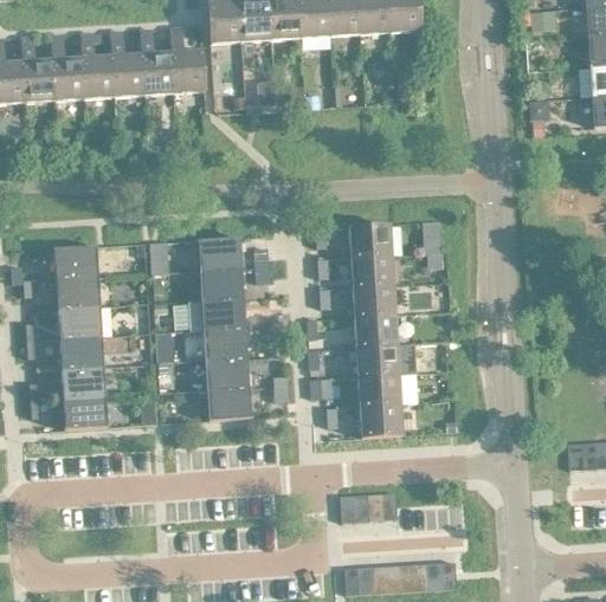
[(221,0),(207,0),(211,43),(242,40),(239,0),(221,0)]
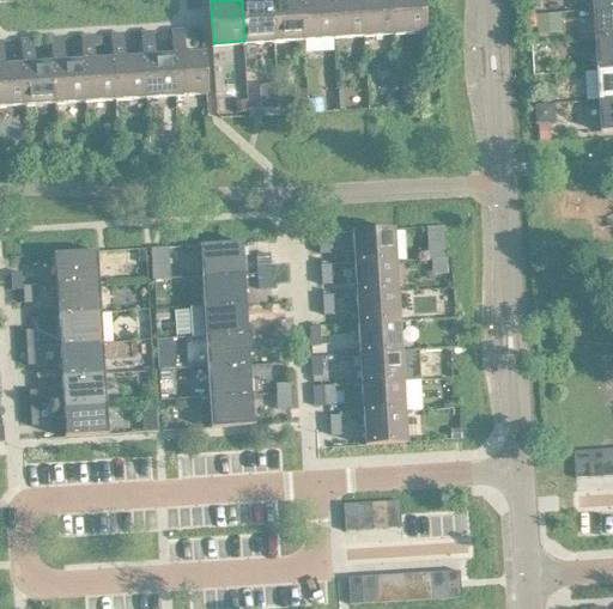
[(242,0),(244,41),(274,40),(272,0),(242,0)]
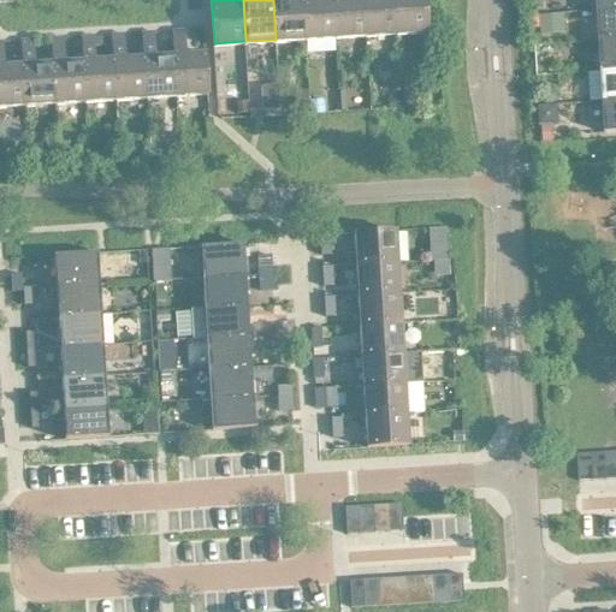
[(273,0),(276,40),(307,37),(303,0),(273,0)]
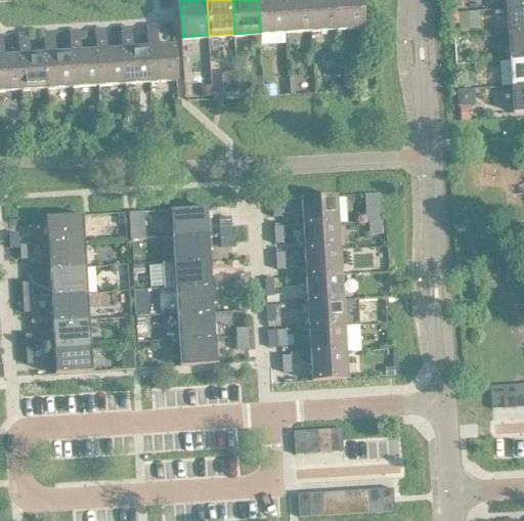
[(258,0),(261,32),(287,31),(284,0),(258,0)]
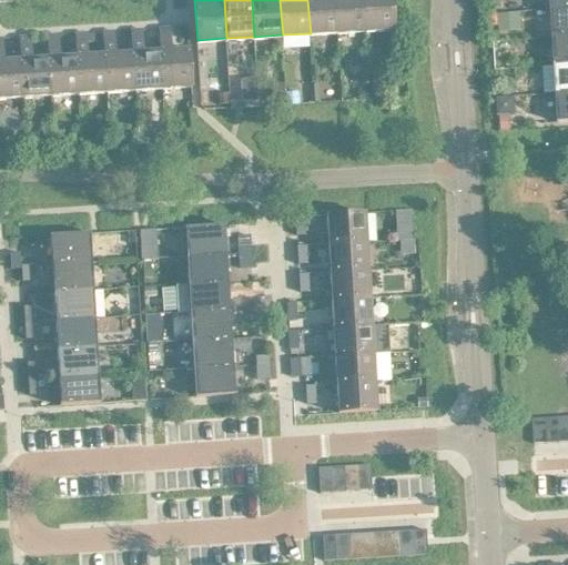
[(307,0),(311,33),(338,31),(335,0),(307,0)]
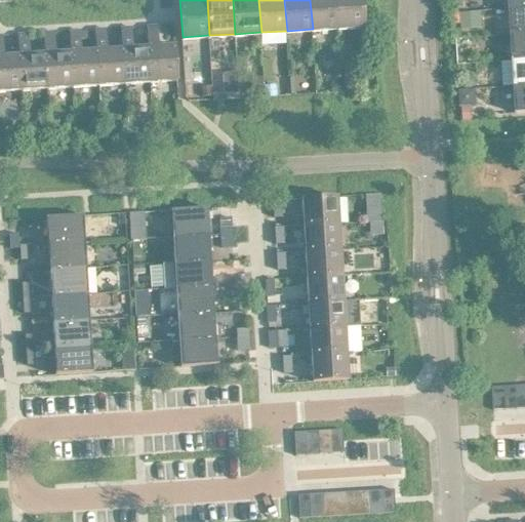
[(310,0),(313,29),(338,28),(336,0),(310,0)]
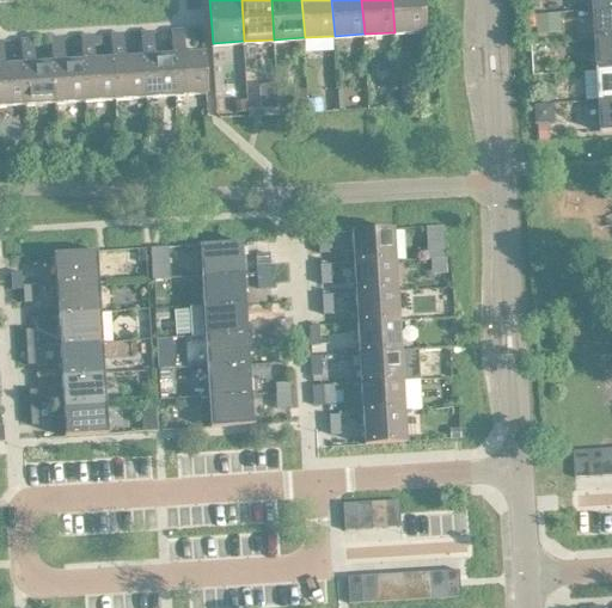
[(392,0),(395,32),(426,30),(423,0),(392,0)]
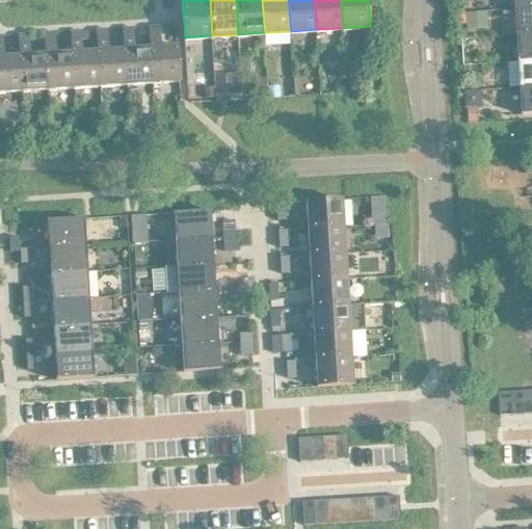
[(531,5),(517,6),(519,32),(531,31),(531,5)]
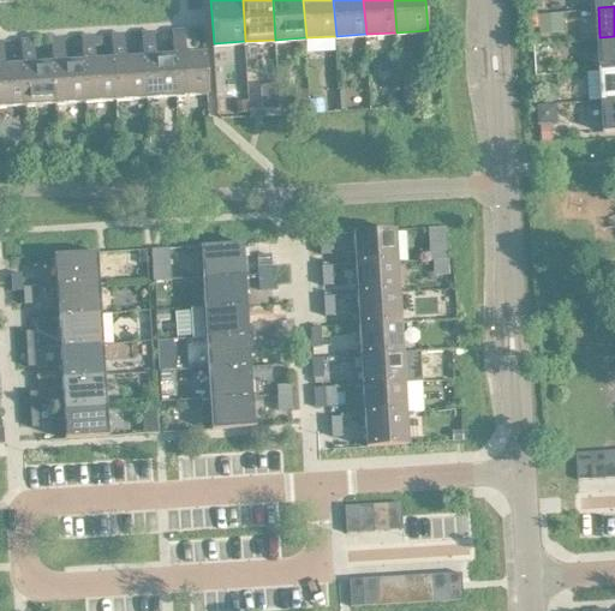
[(565,11),(537,12),(538,31),(566,30),(565,11)]
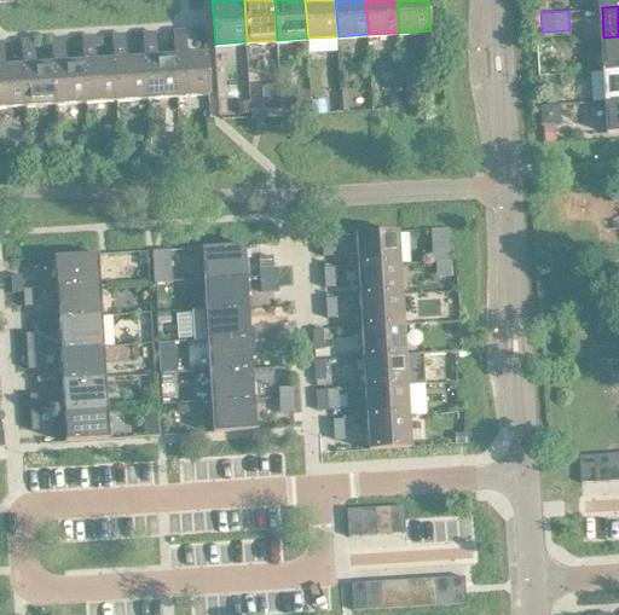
[(174,27),(175,52),(178,94),(209,92),(207,50),(187,51),(185,27),(174,27)]
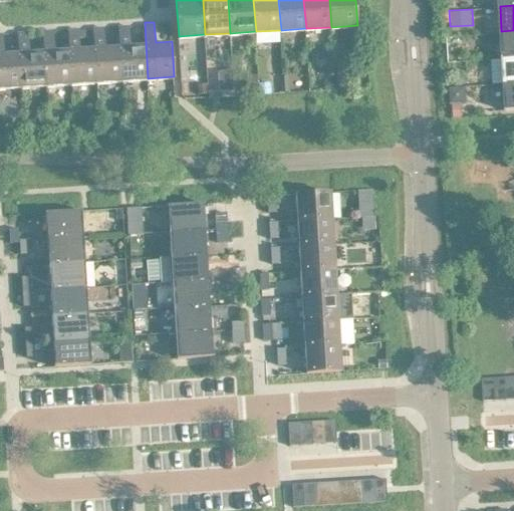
[(118,24),(120,44),(122,79),(148,78),(146,43),(130,44),(129,23),(118,24)]
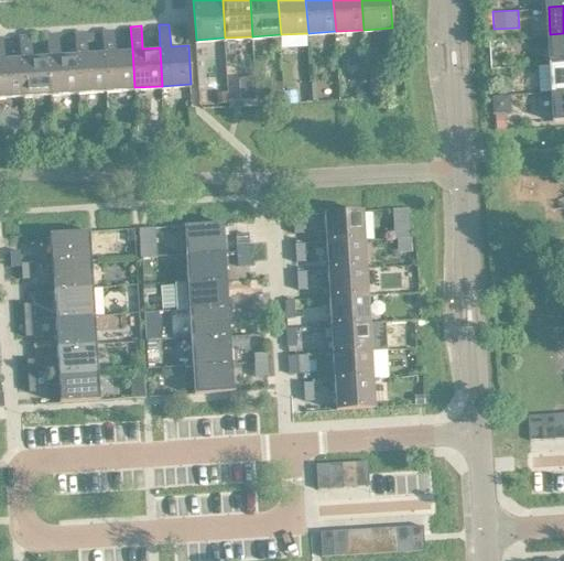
[(102,28),(105,51),(107,89),(134,87),(132,49),(115,50),(114,28),(102,28)]
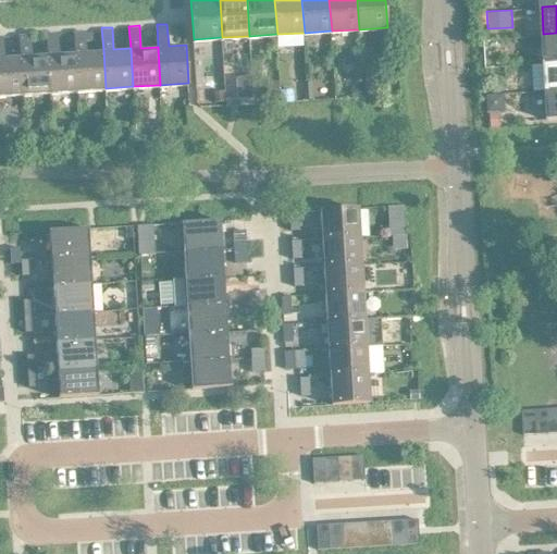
[(74,29),(75,51),(76,51),(78,89),(106,88),(103,50),(86,51),(85,28),(74,29)]
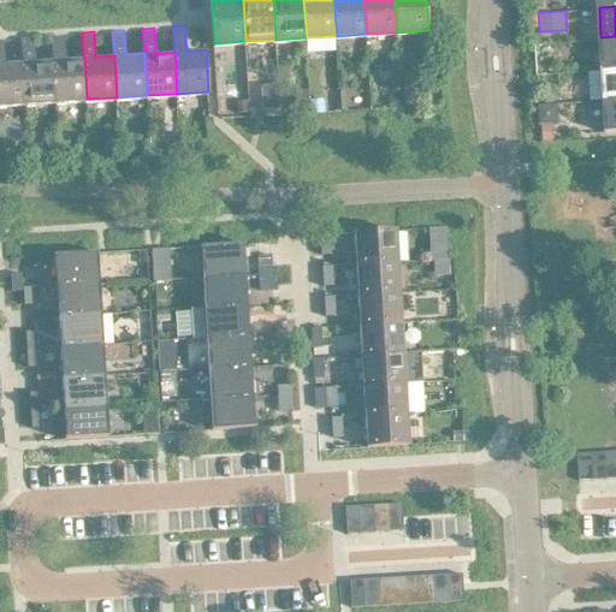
[(52,35),(53,59),(57,101),(87,99),(84,57),(83,57),(65,58),(64,34),(52,35)]
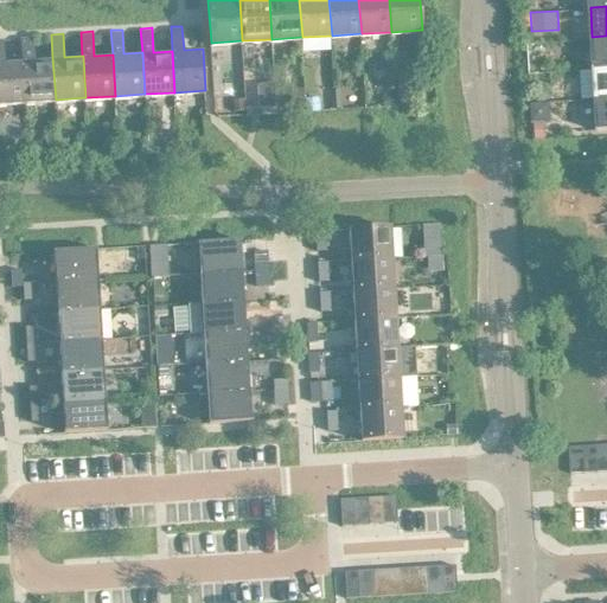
[(21,36),(23,61),(25,102),(56,100),(52,58),(34,59),(33,36),(21,36)]
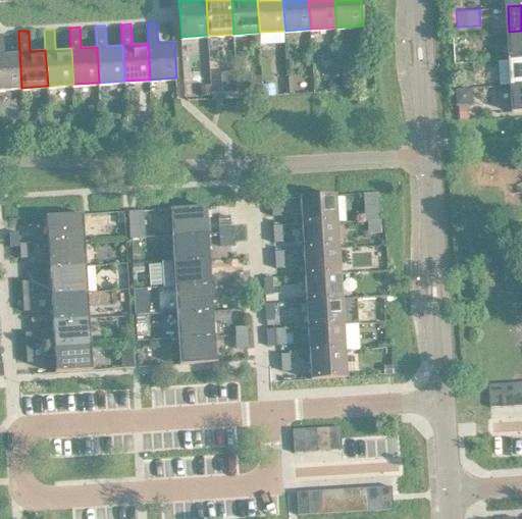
[(521,31),(509,32),(511,57),(521,56),(521,31)]
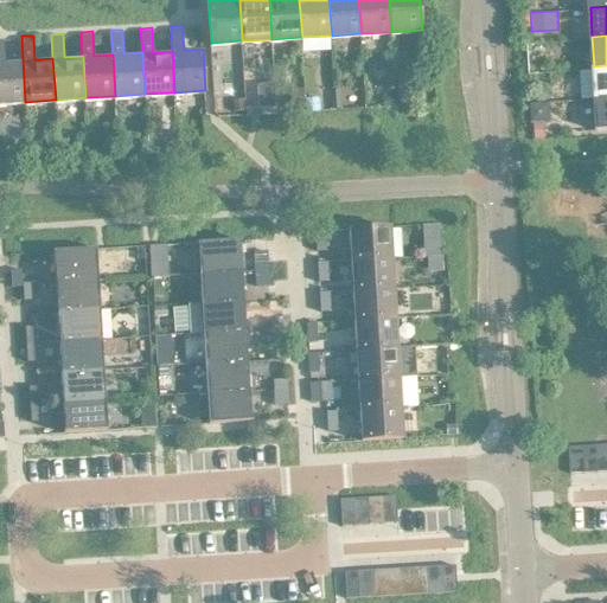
[(0,37),(0,102),(25,102),(23,61),(5,62),(2,37),(0,37)]
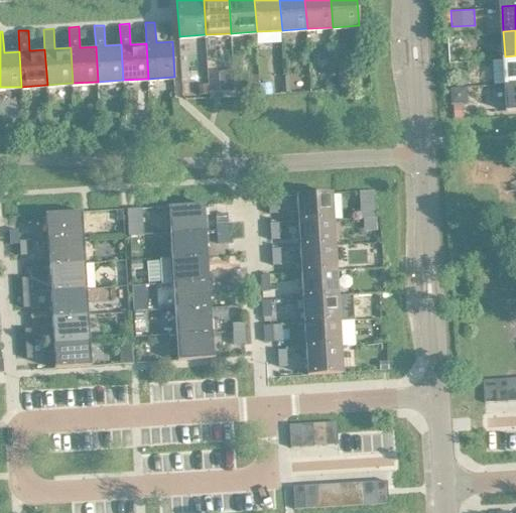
[(515,55),(505,56),(506,82),(515,81),(515,55)]
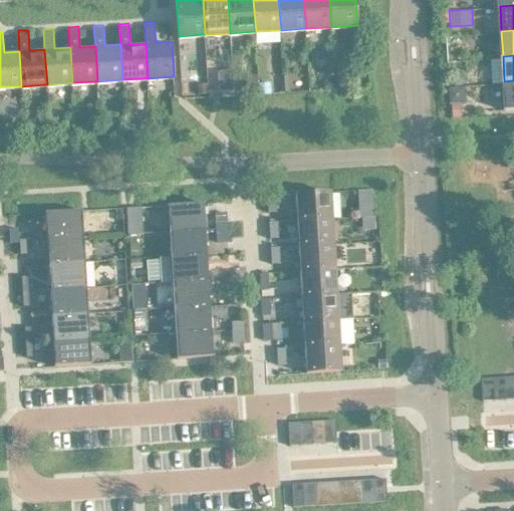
[(348,63),(338,63),(338,80),(348,80),(348,63)]
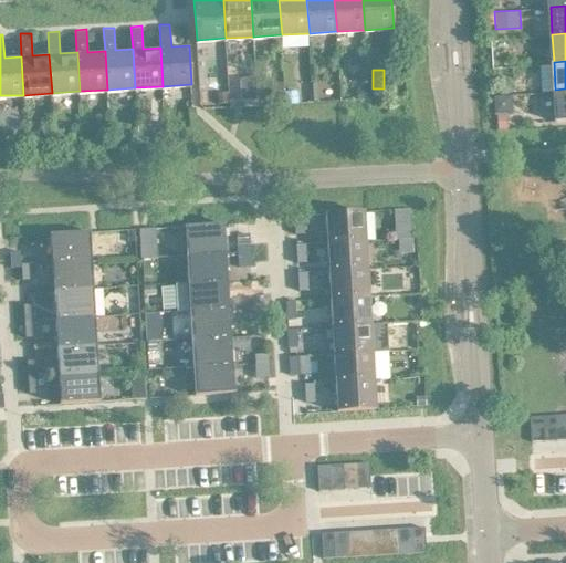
[(358,86),(358,96),(368,96),(368,86),(358,86)]
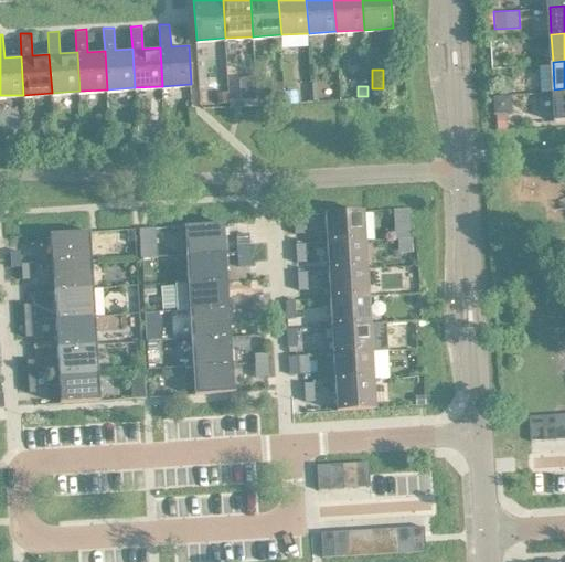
[(298,87),(284,89),(285,102),(299,101),(298,87)]
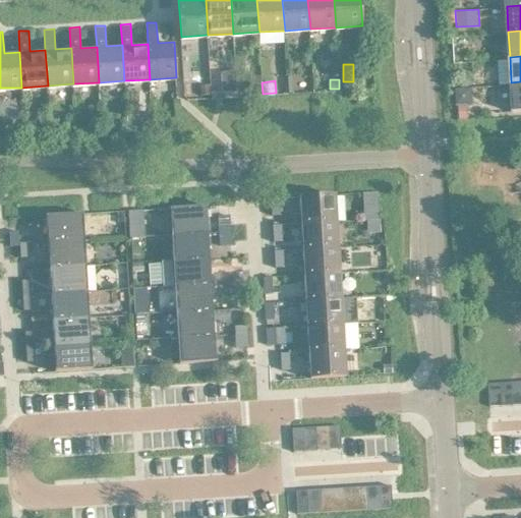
[(520,81),(511,82),(513,108),(512,108),(512,110),(520,109),(520,81)]
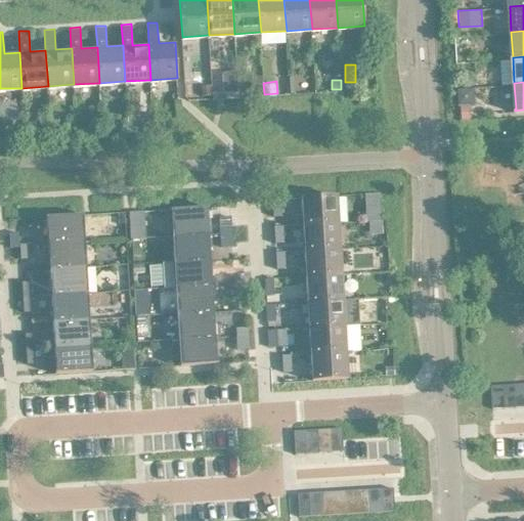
[(212,83),(202,84),(203,94),(213,93),(212,83)]
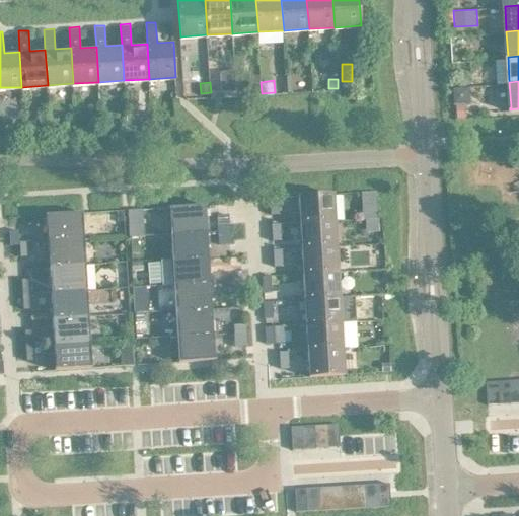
[(465,101),(457,102),(458,117),(466,117),(465,101)]
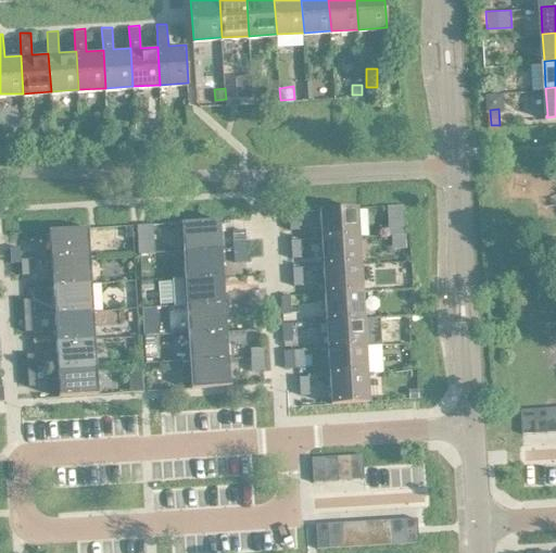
[(161,121),(137,121),(137,134),(161,134),(161,121)]
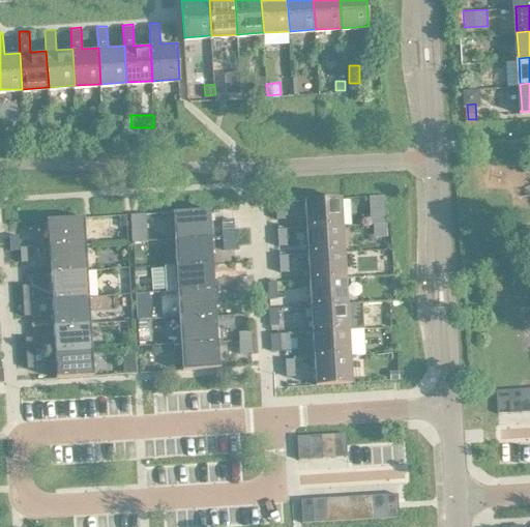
[(60,133),(59,118),(51,119),(51,134),(60,133)]
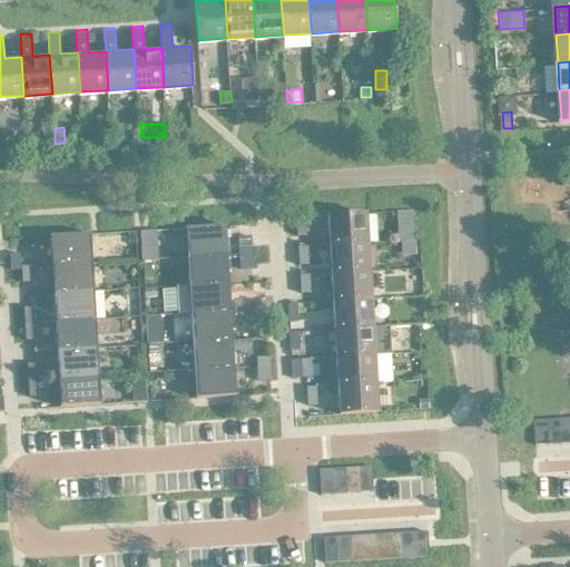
[(39,143),(38,129),(27,130),(28,144),(39,143)]
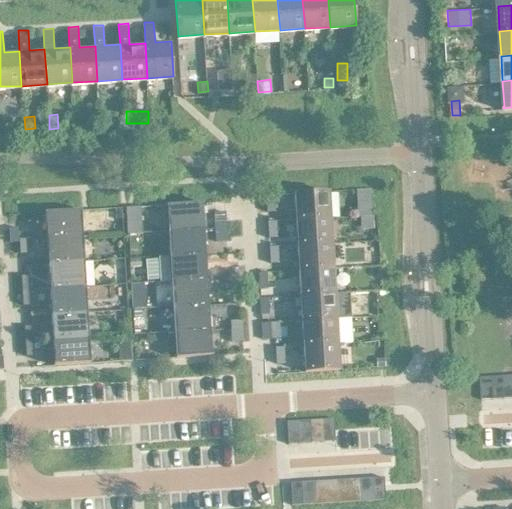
[(10,118),(0,117),(0,130),(10,130),(10,118)]
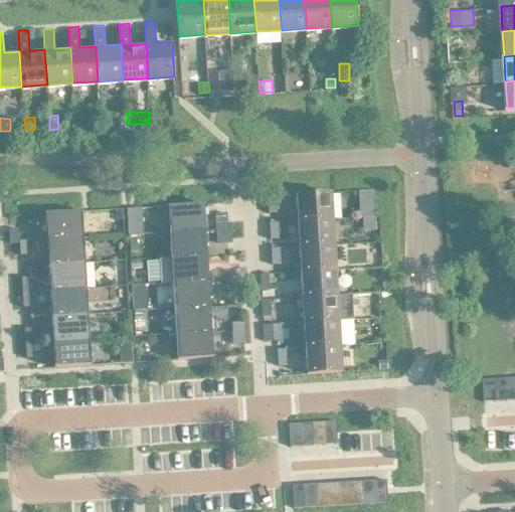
[(297,192),(298,219),(333,216),(332,190),(297,192)]
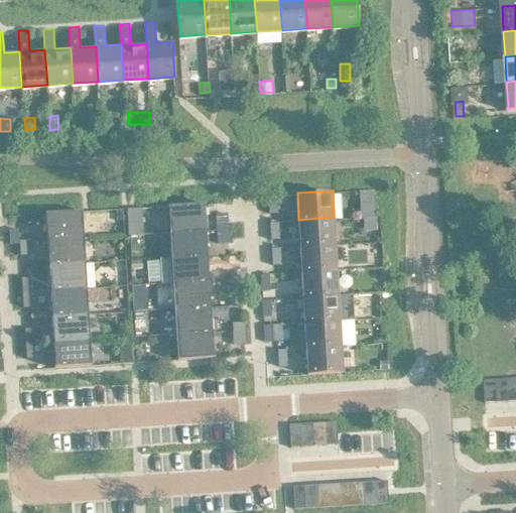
[(269,195),(270,211),(278,211),(277,194),(269,195)]
